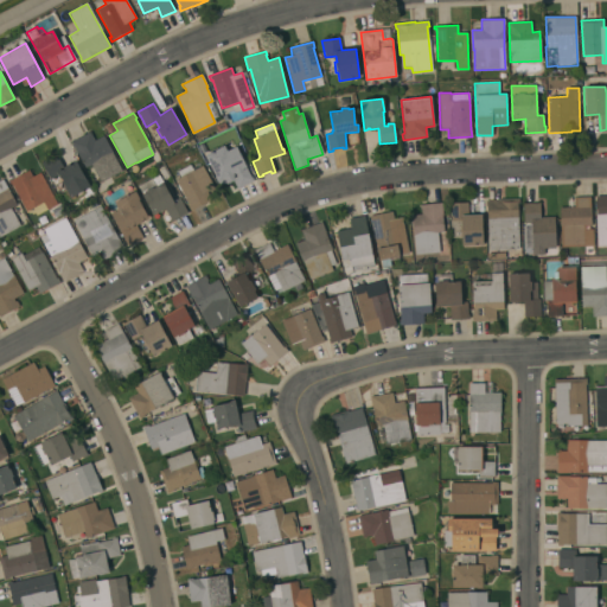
[(90,132),(94,140),(103,135),(122,171),(100,183),(90,165),(85,167),(77,153),(77,154),(71,142),(90,132)]
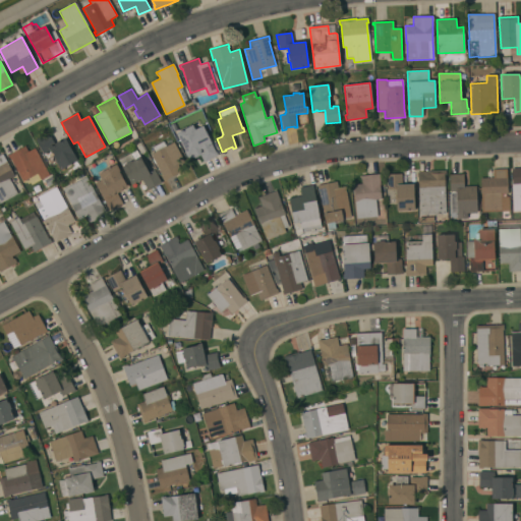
[(204,162),(199,155),(194,159),(192,156),(187,159),(184,152),(185,152),(176,133),(192,124),(194,129),(201,126),(215,152),(216,152),(218,155),(204,162)]
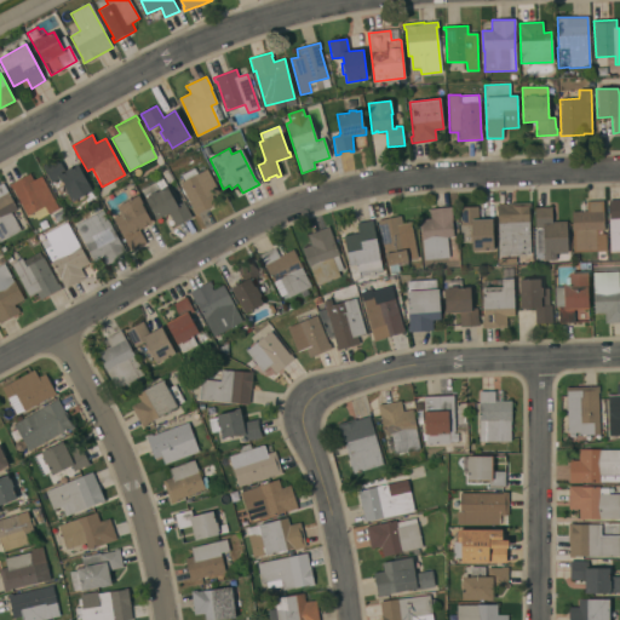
[(41,166),(57,158),(64,171),(70,167),(72,170),(75,167),(74,166),(76,165),(92,190),(72,202),(63,185),(64,185),(61,177),(51,183),(41,166)]
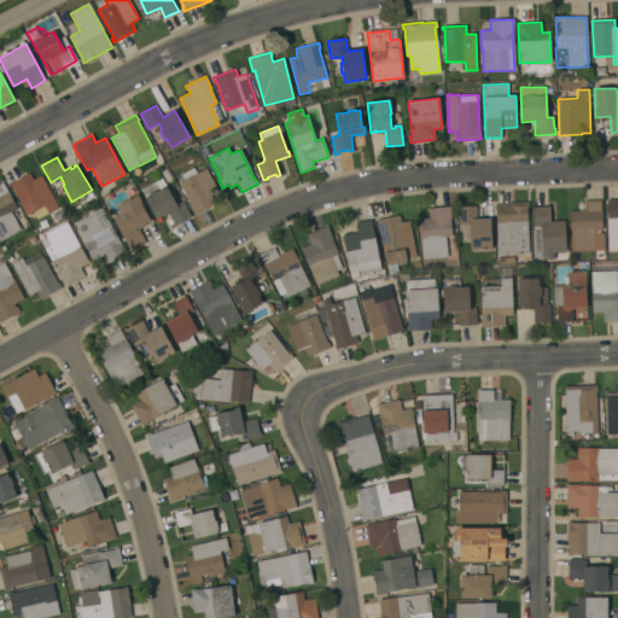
[(179,184),(184,180),(180,175),(193,168),(197,174),(207,168),(219,192),(210,197),(215,204),(193,215),(192,211),(193,210),(179,184)]
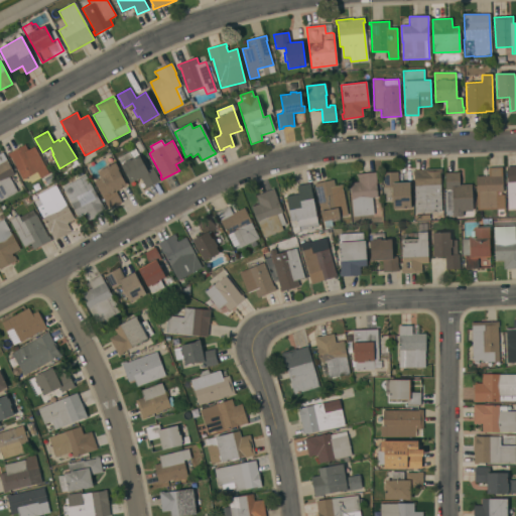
[(25,144),(27,150),(34,146),(48,174),(40,178),(36,172),(22,179),(10,157),(10,158),(7,153),(25,144)]
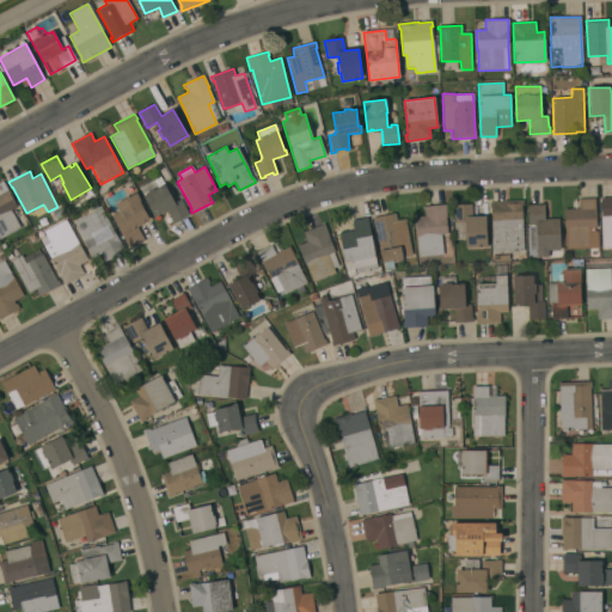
[(17,207),(11,209),(20,228),(0,239),(0,182),(2,181),(17,207)]
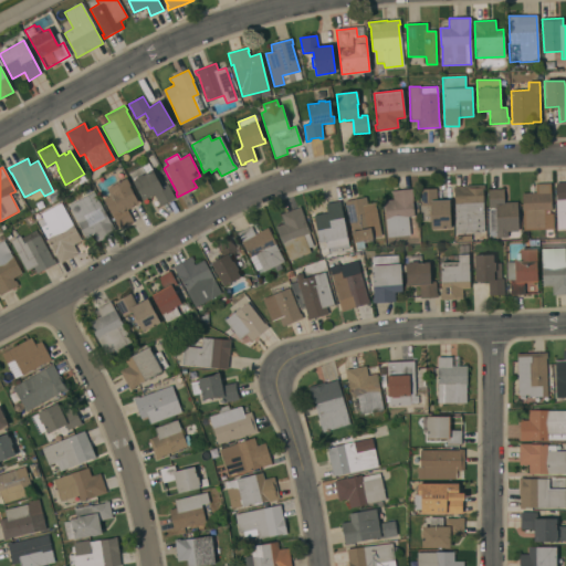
[(128,174),(142,167),(145,174),(153,170),(161,187),(167,184),(175,199),(159,207),(154,195),(143,201),(128,174)]
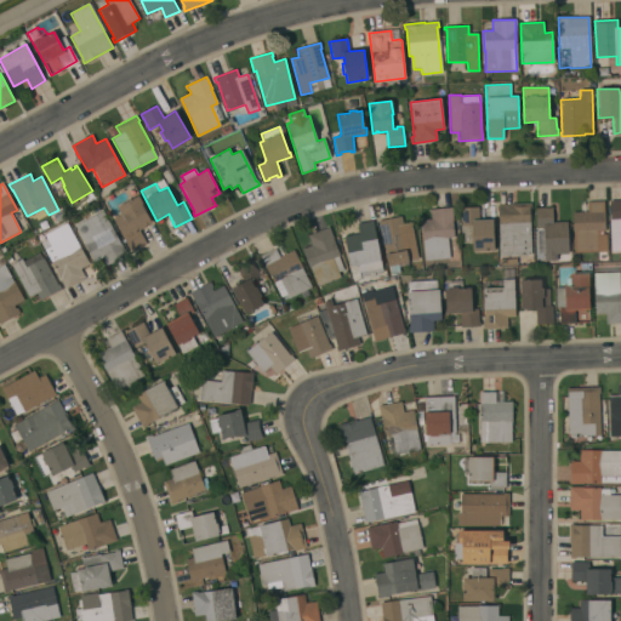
[(131,252),(113,218),(120,214),(117,208),(138,195),(143,204),(142,205),(152,223),(149,226),(148,224),(144,226),(146,227),(140,231),(138,229),(146,244),(131,252)]
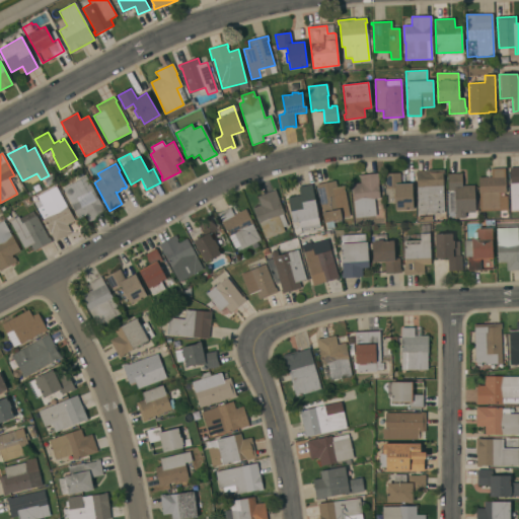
[(518,166),(518,210),(511,211),(509,167),(518,166)]
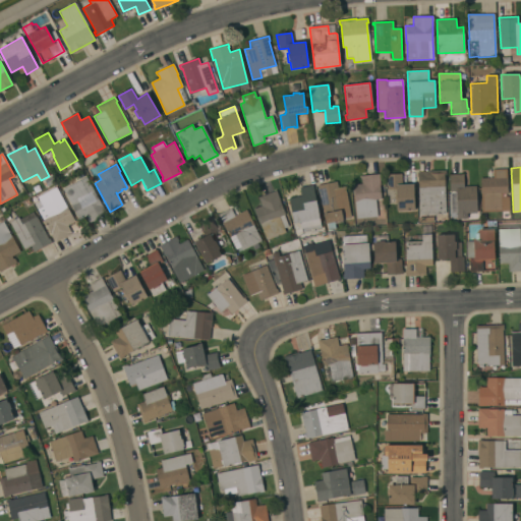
[(493,177),(493,170),(507,169),(508,193),(502,193),(502,197),(508,197),(508,211),(481,212),(480,178),(493,177)]
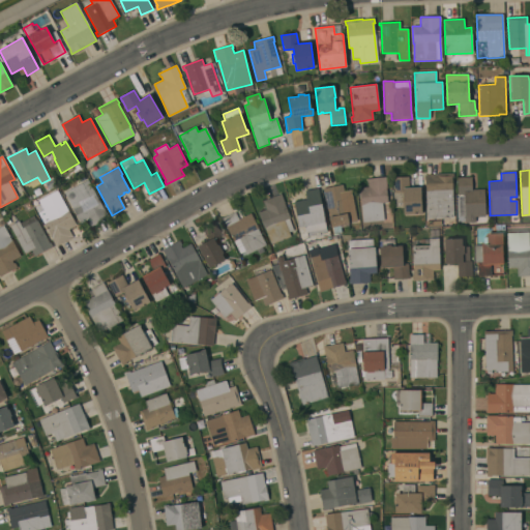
[(425,180),(423,180),(423,175),(435,175),(435,174),(452,173),(452,177),(453,218),(427,218),(425,180)]
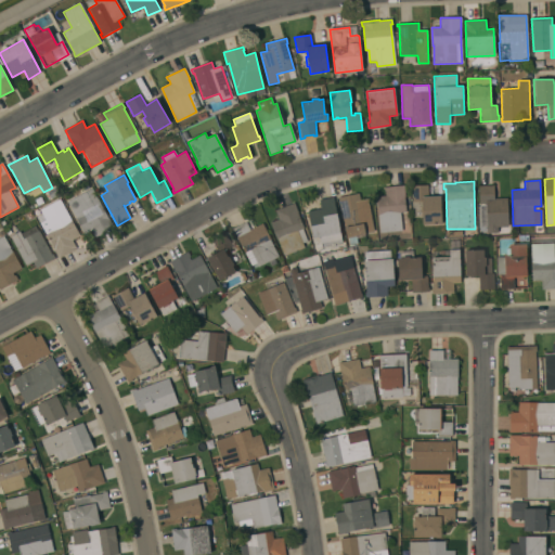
[(404,185),(405,197),(404,197),(405,213),(400,213),(402,234),(379,236),(376,197),(385,196),(385,191),(384,191),(384,188),(404,185)]
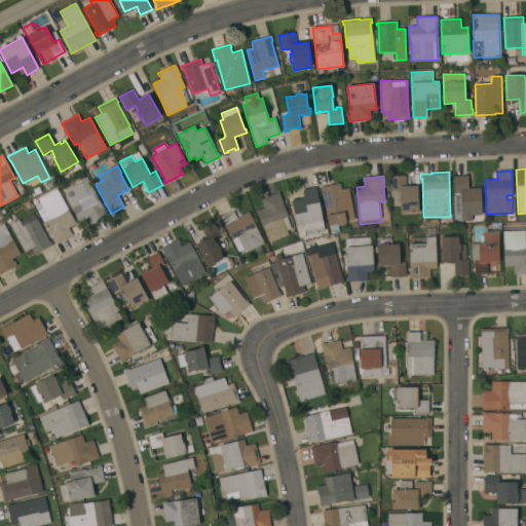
[(418,212),(401,213),(401,205),(391,205),(390,176),(405,176),(406,187),(417,186),(418,212)]
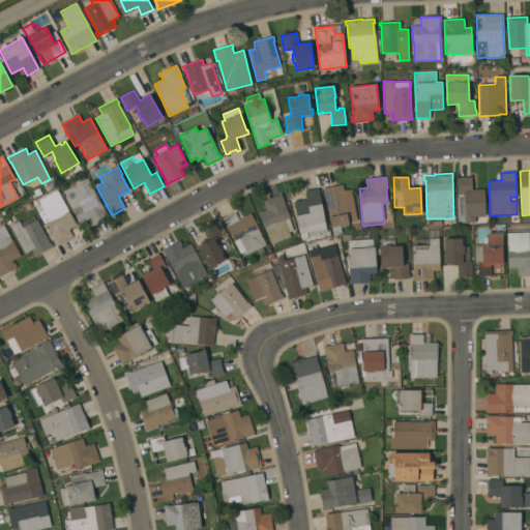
[(471,177),(471,189),(484,189),(484,216),(475,217),(475,224),(465,224),(464,195),(458,196),(457,177),(471,177)]
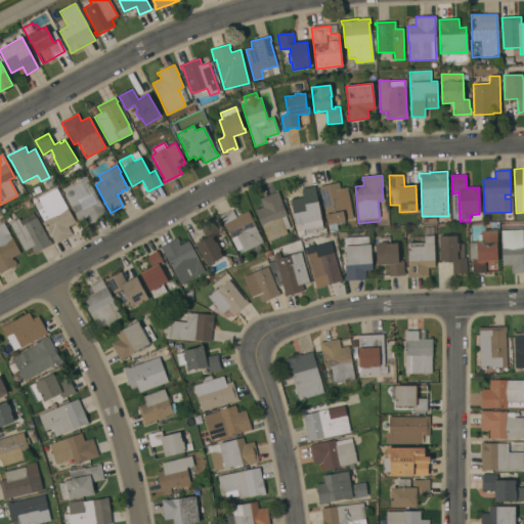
[(87,178),(101,207),(102,206),(104,211),(105,211),(107,215),(89,225),(85,217),(79,221),(62,190),(87,178)]
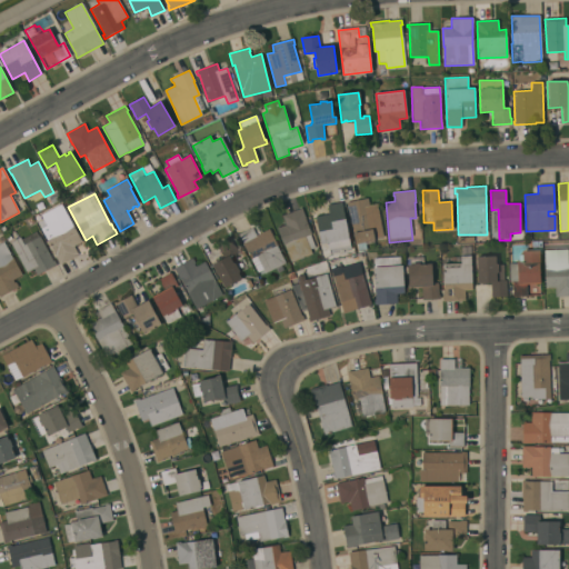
[(368,199),(369,206),(377,205),(383,239),(355,245),(348,206),(347,206),(347,202),(368,199)]
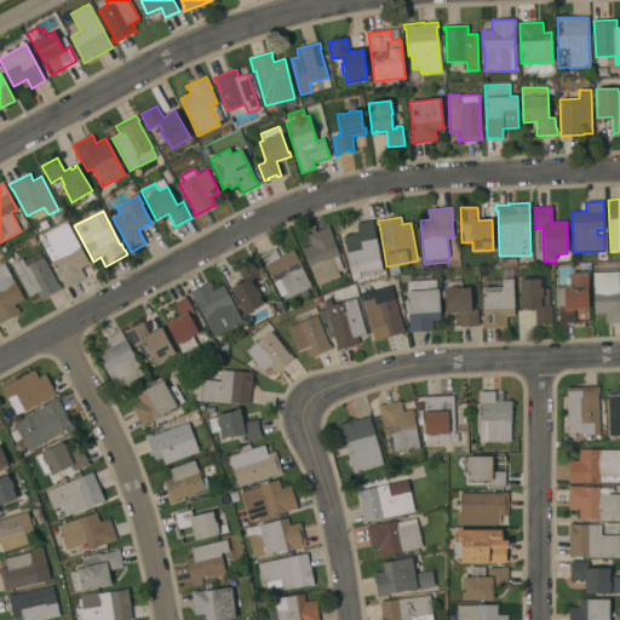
[(383,271),(359,276),(357,264),(349,267),(343,236),(359,234),(356,223),(372,220),(383,271)]
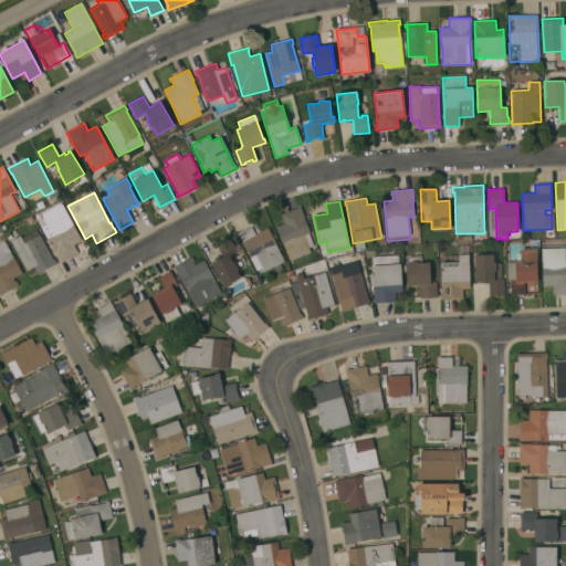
[(60,203),(72,224),(81,240),(73,244),(77,253),(60,263),(41,228),(46,224),(41,213),(60,203)]
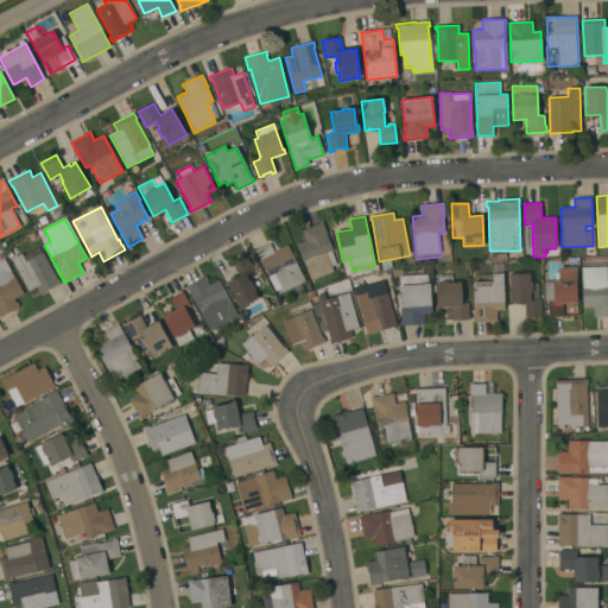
[(322,222),(327,234),(325,234),(333,251),(331,251),(336,265),(331,267),(333,272),(310,280),(296,244),(305,240),(302,230),(322,222)]
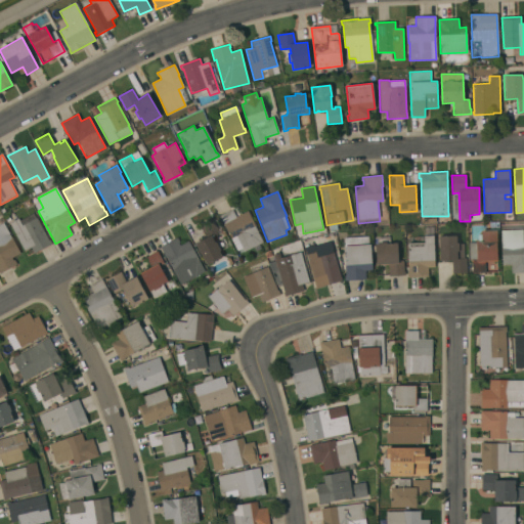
[(232,210),(235,217),(248,211),(255,225),(254,226),(262,243),(244,252),(235,236),(231,238),(220,216),(232,210)]
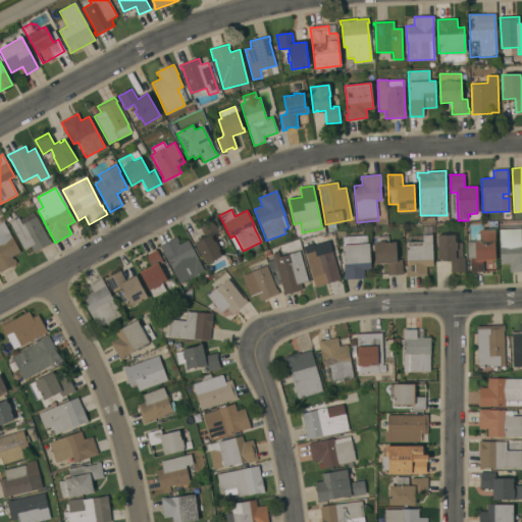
[(9,222),(17,218),(18,220),(33,212),(35,217),(36,216),(48,240),(49,240),(51,243),(34,253),(31,247),(23,250),(9,222)]
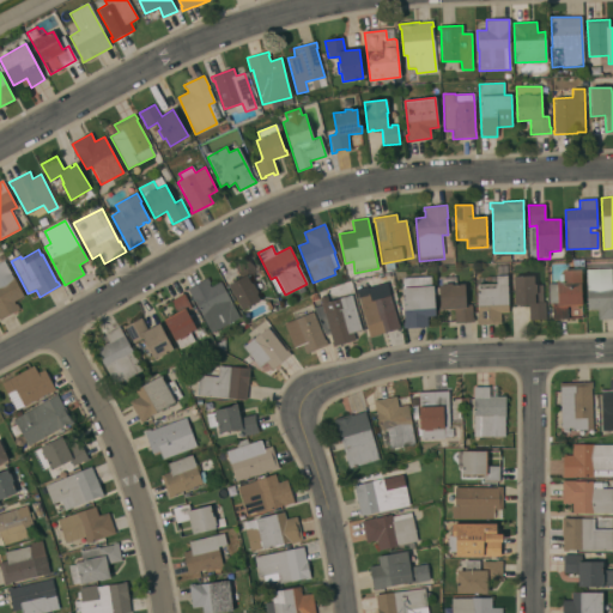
[(228,285),(241,278),(234,265),(248,256),(256,273),(248,278),(250,284),(253,283),(258,293),(256,293),(260,301),(242,310),(228,285)]
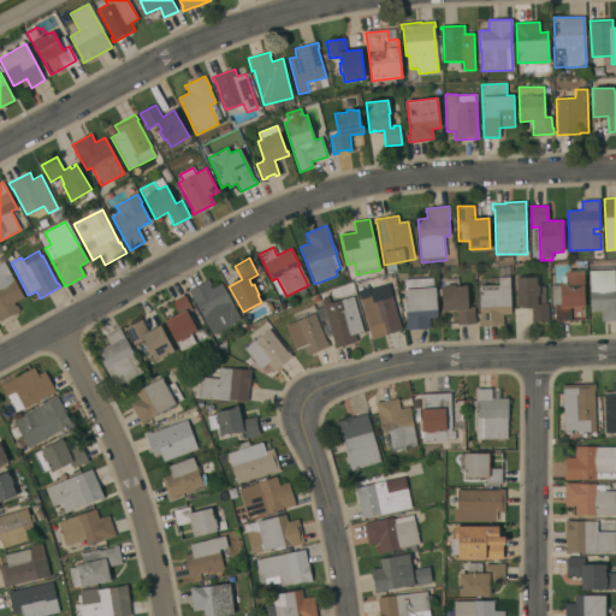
[(0,264),(4,262),(13,279),(15,279),(23,298),(13,303),(16,307),(17,306),(19,312),(0,320),(0,264)]
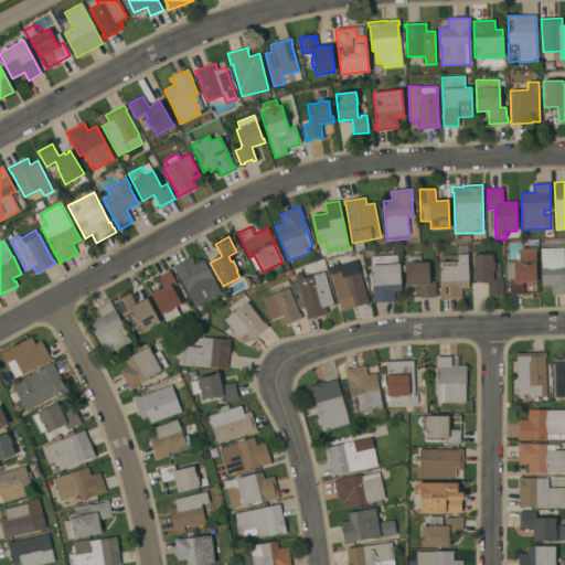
[(563,247),(564,266),(564,294),(551,295),(551,286),(542,286),(540,248),(563,247)]
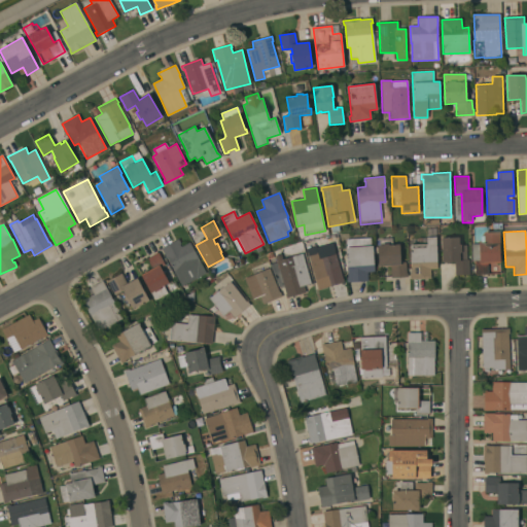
[(499,232),(499,243),(500,262),(487,264),(488,274),(475,275),(473,260),(471,260),(470,244),(478,244),(478,243),(484,242),(484,233),(499,232)]
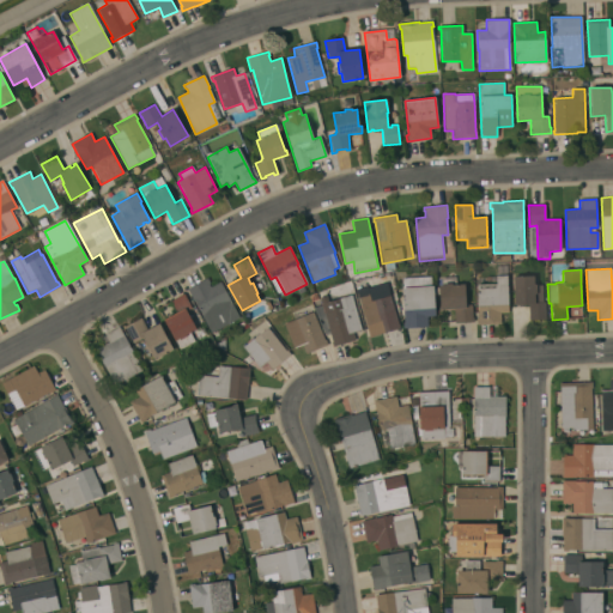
[(354,281),(383,274),(386,283),(387,283),(398,325),(399,325),(400,328),(378,334),(376,327),(368,329),(354,281)]
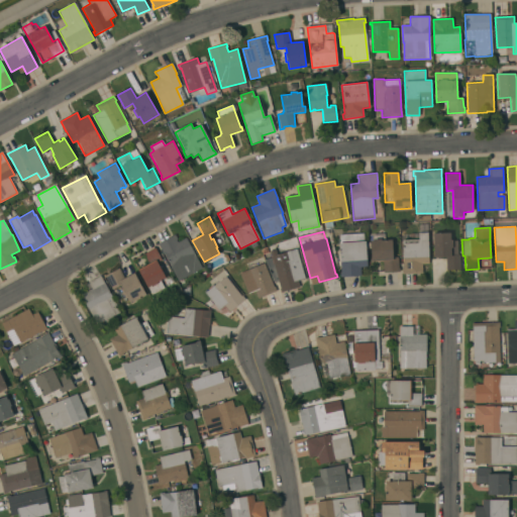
[(419,239),(418,232),(427,232),(428,264),(422,265),(422,274),(402,274),(402,269),(403,269),(402,264),(403,264),(402,240),(419,239)]
